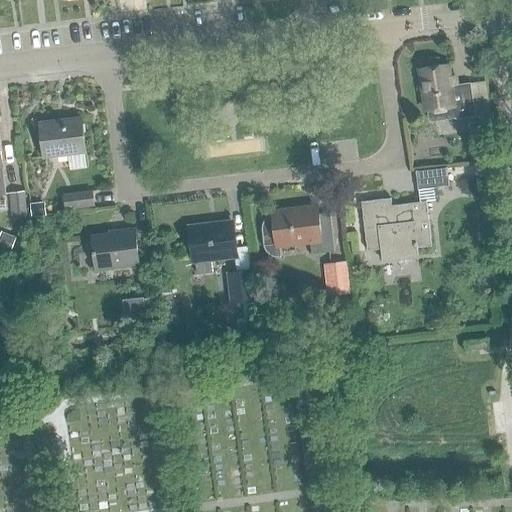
[(447,66),(419,70),(425,112),(427,112),(428,120),(431,121),(447,119),(445,109),(453,108),(455,118),(455,120),(474,117),(469,83),(450,86),(447,66)]
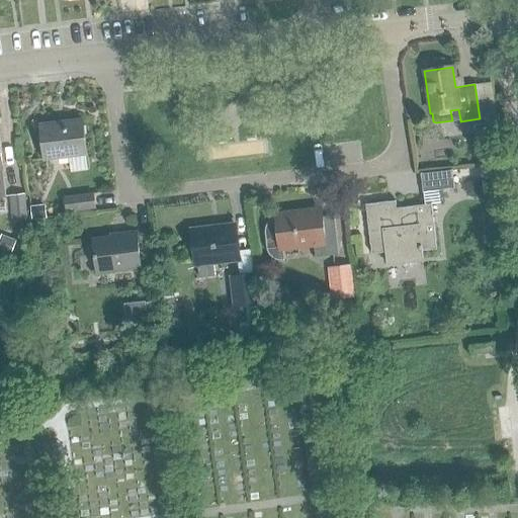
[(86,155),(81,121),(38,126),(42,160),(86,155)]
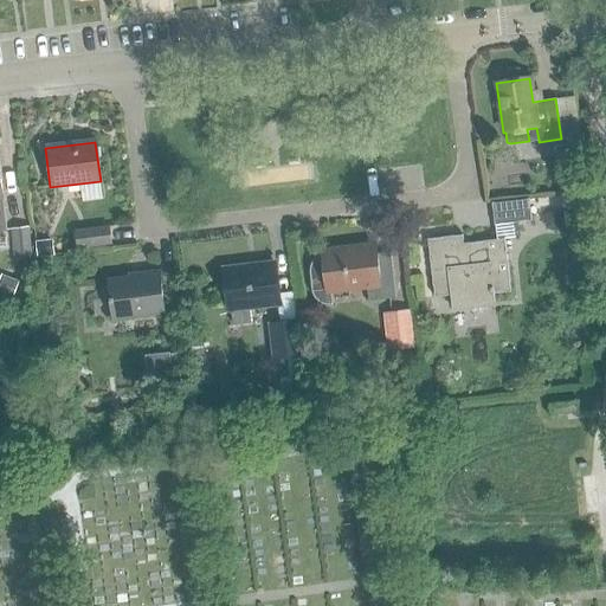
[(555,148),(561,176),(586,172),(581,143),(555,148)]
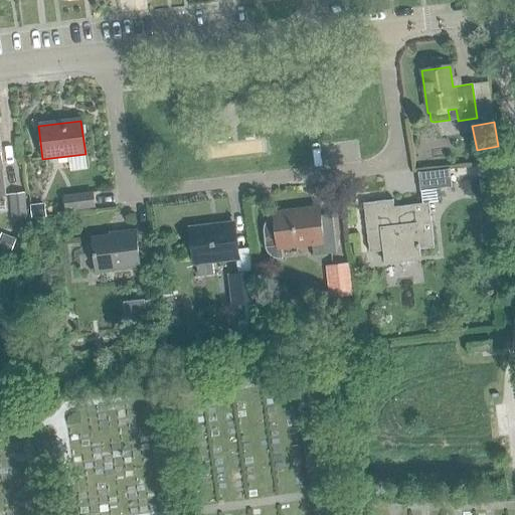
[(369,252),(382,251),(383,263),(420,258),(419,250),(434,248),(428,206),(437,205),(435,191),(452,189),(450,171),(418,175),(420,192),(422,204),(394,208),(393,200),(363,204),(369,252)]
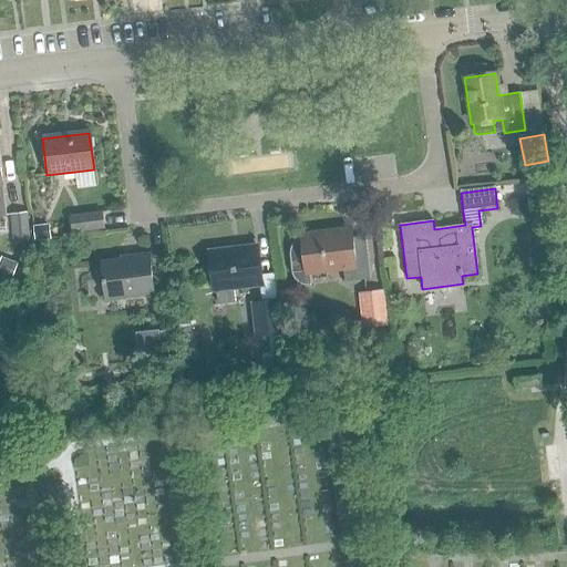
[(28,240),(27,214),(12,215),(13,241),(28,240)]
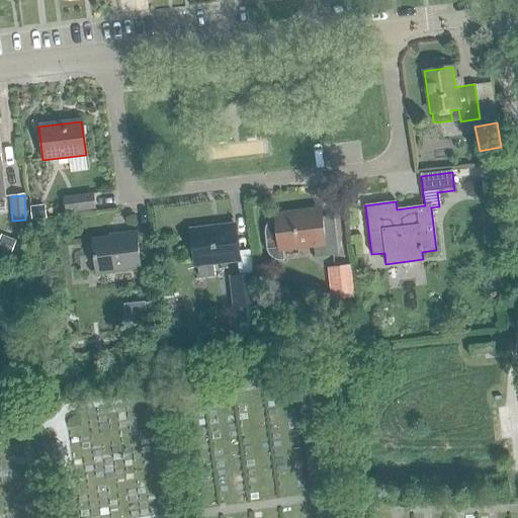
[(64,198),(66,212),(94,209),(93,196),(64,198)]
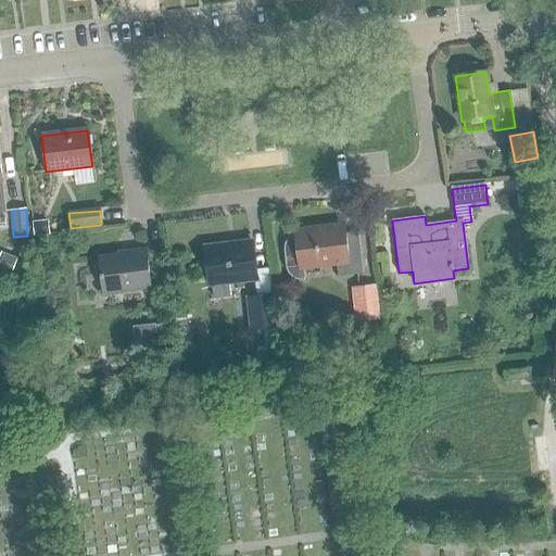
[(48,224),(32,226),(33,237),(49,235),(48,224)]
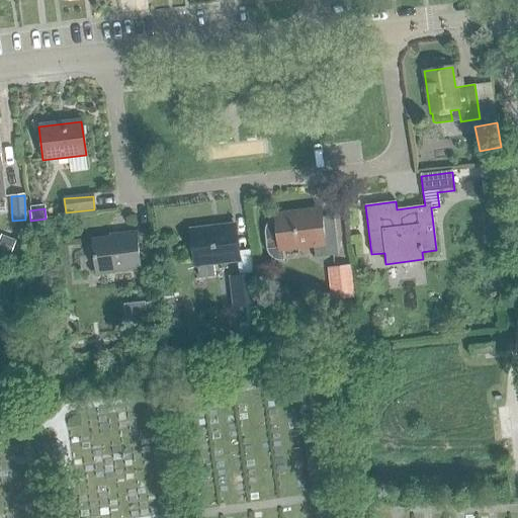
[(265,228),(265,233),(267,248),(268,254),(272,258),(277,261),(283,260),(283,261),(284,261),(284,259),(283,259),(282,249),(314,246),(316,258),(338,255),(335,230),(321,232),(319,218),(318,210),(277,216),(277,218),(272,219),(267,222),(265,228)]
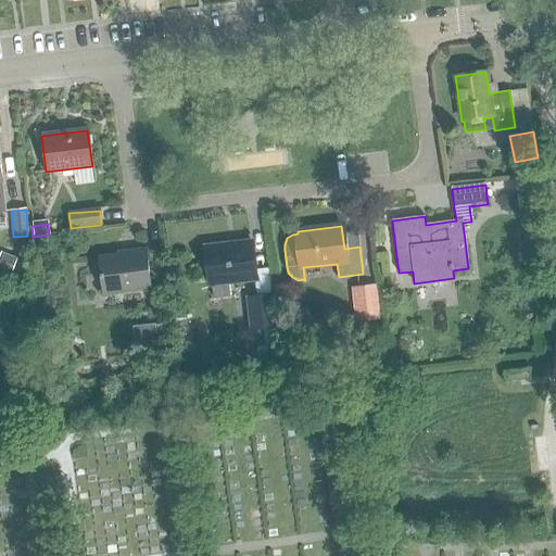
[(252,245),(211,251),(214,285),(211,286),(213,300),(230,298),(229,283),(254,280),(255,280),(254,270),(252,245)]
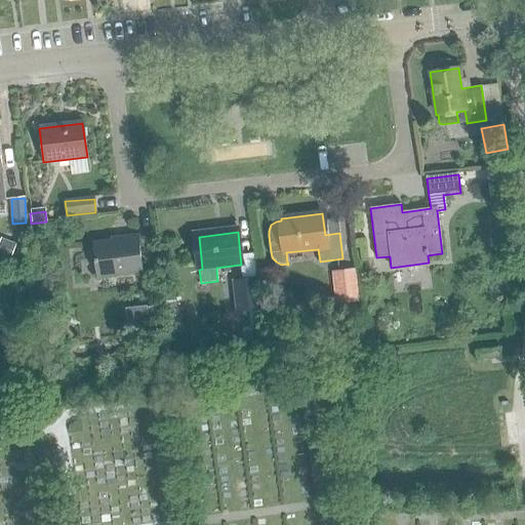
[(93,243),(97,277),(143,272),(137,235),(122,237),(123,239),(93,243)]
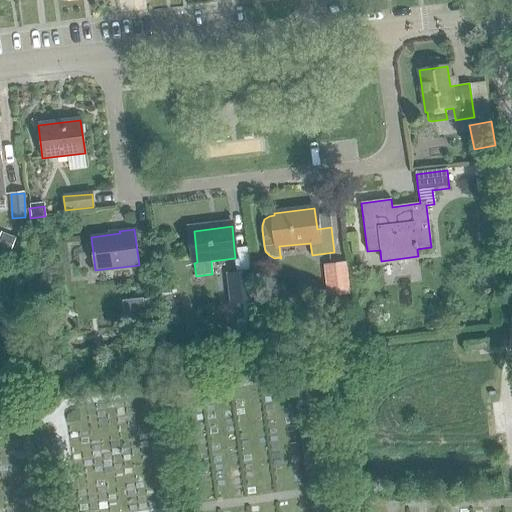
[(6,234),(1,247),(11,251),(16,238),(6,234)]
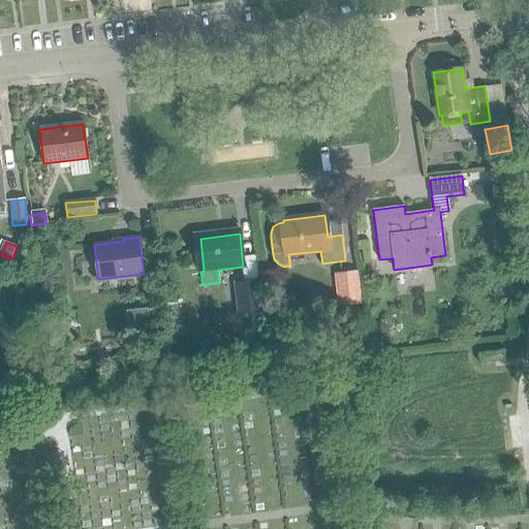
[(335,274),(339,307),(363,304),(359,272),(335,274)]
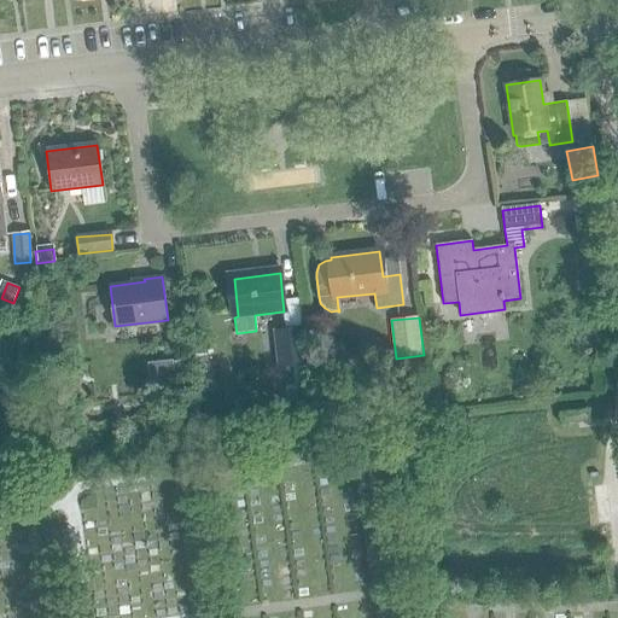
[(290,339),(292,363),(307,361),(303,338),(290,339)]
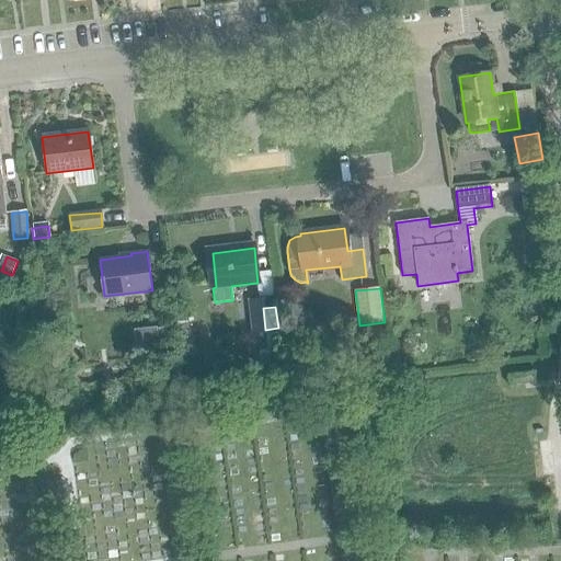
[(186,313),(175,315),(176,328),(187,328),(186,313)]
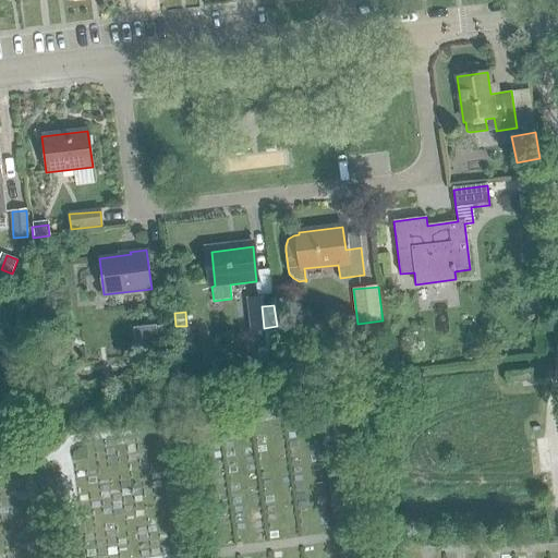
[(532,371),(506,373),(507,384),(533,381),(532,371)]
